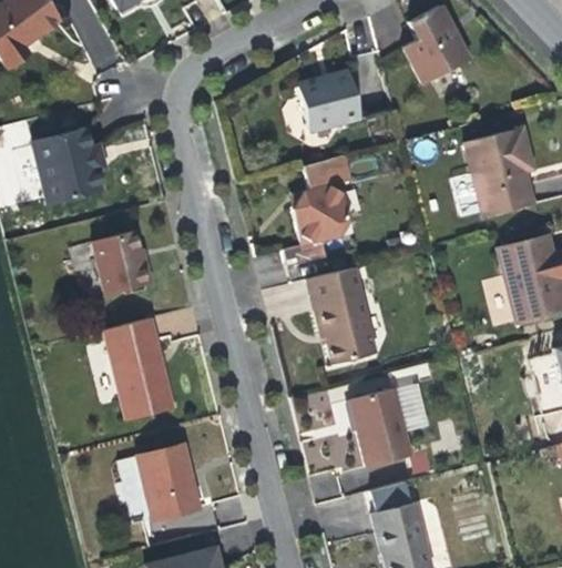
[(65,21),(50,0),(16,0),(0,11),(0,51),(14,71),(34,57),(28,48),(48,34),(65,21)]
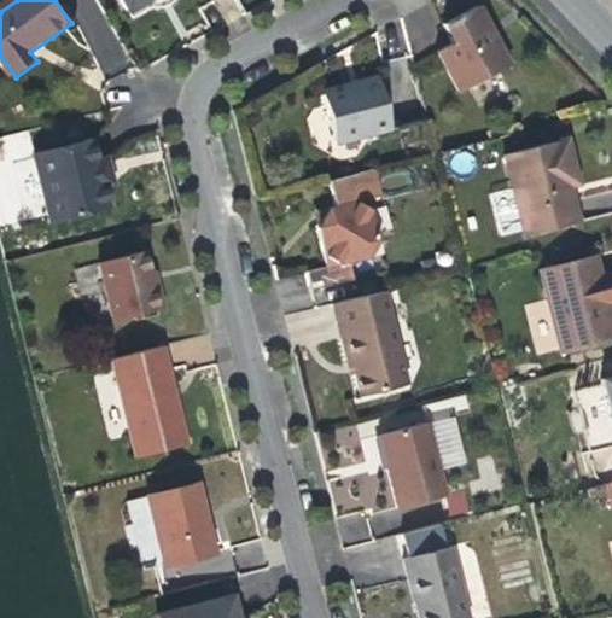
[(123,0),(129,11),(147,0),(123,0)]
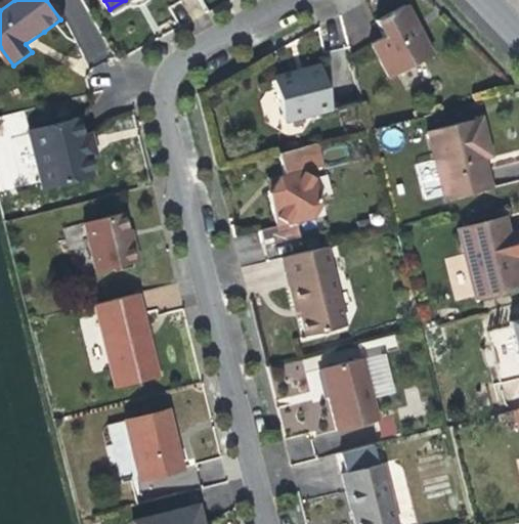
[(434,57),(407,7),(391,16),(379,24),(387,39),(375,46),(393,80),(434,57)]
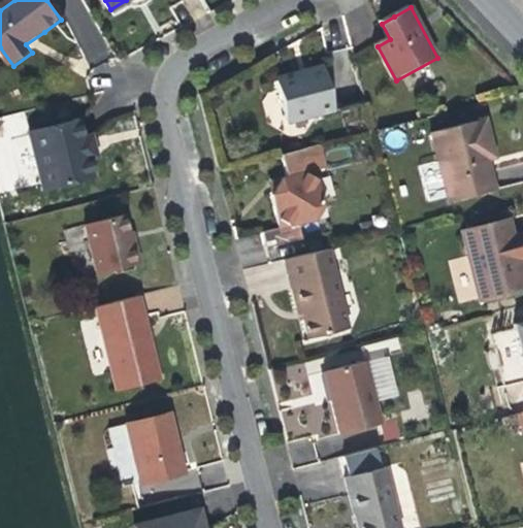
[(338,52),(339,81),(354,80),(353,51),(338,52)]
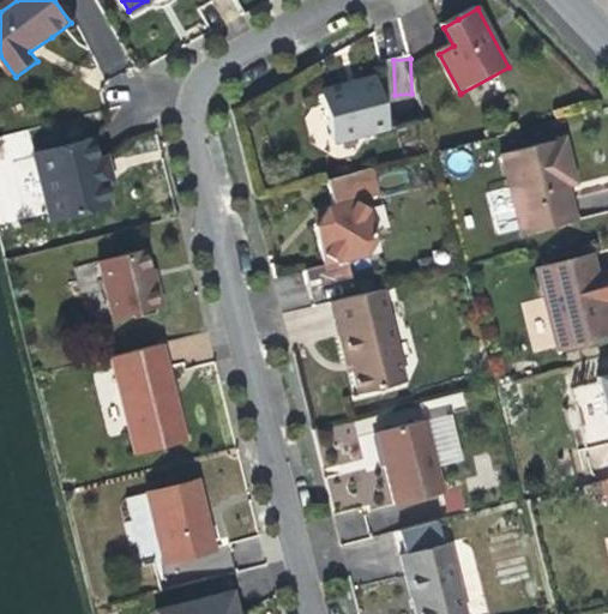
[(393,128),(380,77),(363,80),(365,88),(359,90),(353,91),(351,85),(325,92),(339,143),(393,128)]
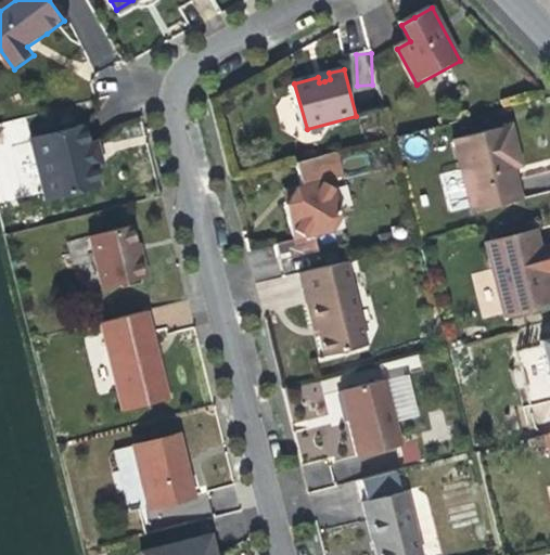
[(516,123),(459,137),(477,210),(527,197),(522,175),(519,163),(526,160),(516,123)]
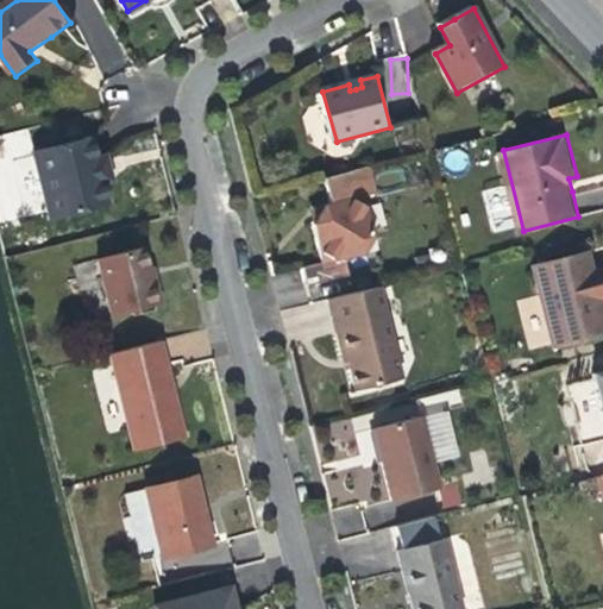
[(98,139),(92,140),(106,206),(114,203),(108,177),(115,176),(113,165),(111,155),(101,157),(98,139)]
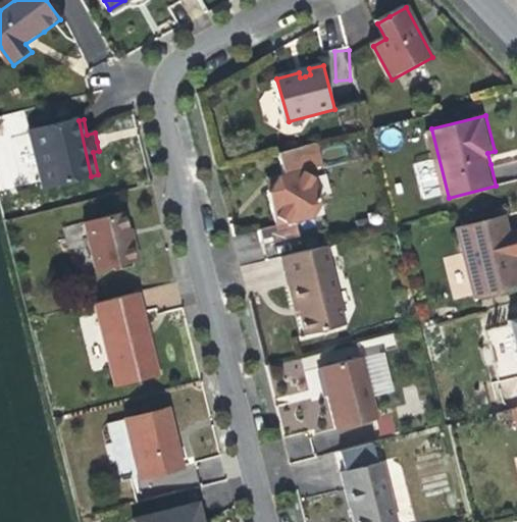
[(79,120),(29,132),(42,188),(91,176),(79,120)]
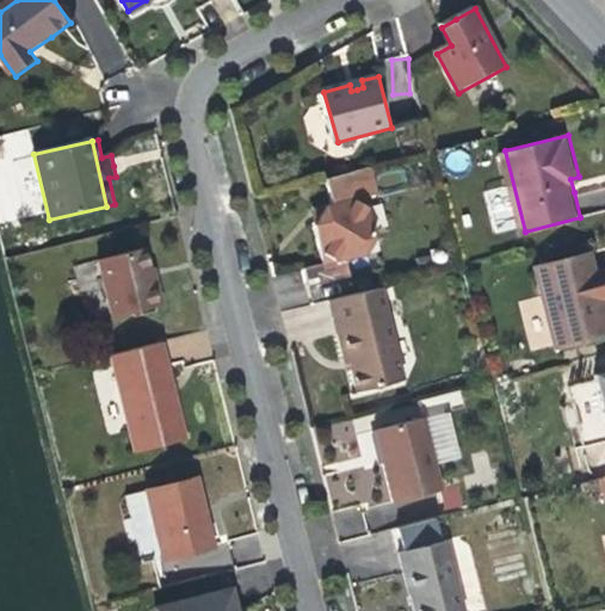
[(319,209),(369,197),(362,170),(313,181),(319,209)]
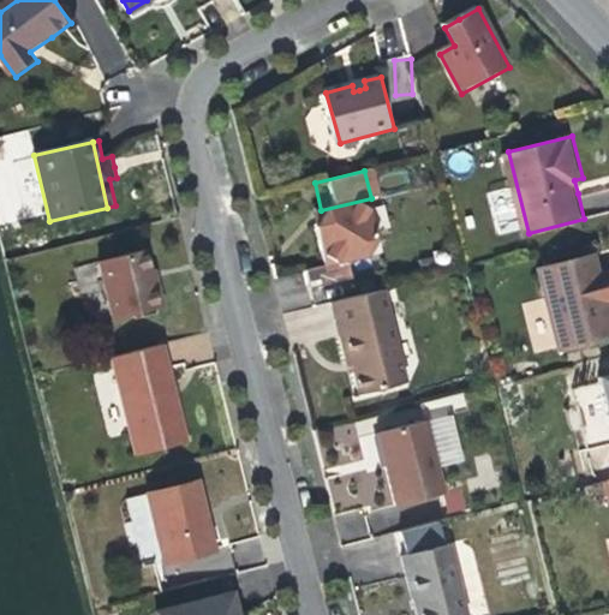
[(371,198),(321,210),(315,212),(322,240),(328,267),(347,262),(384,252),(371,198)]
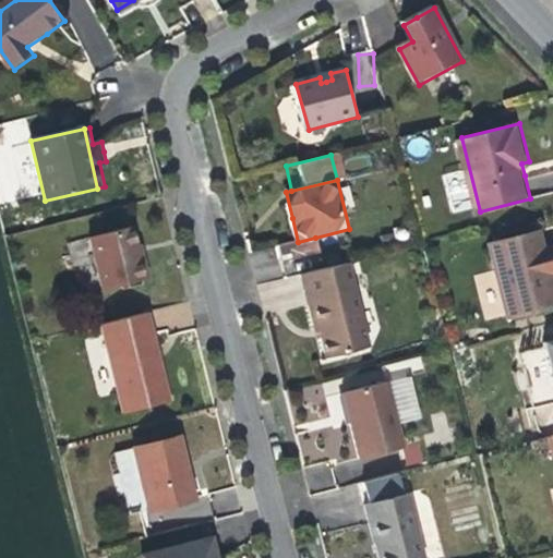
[(134,229),(91,240),(105,293),(148,282),(142,257),(134,229)]
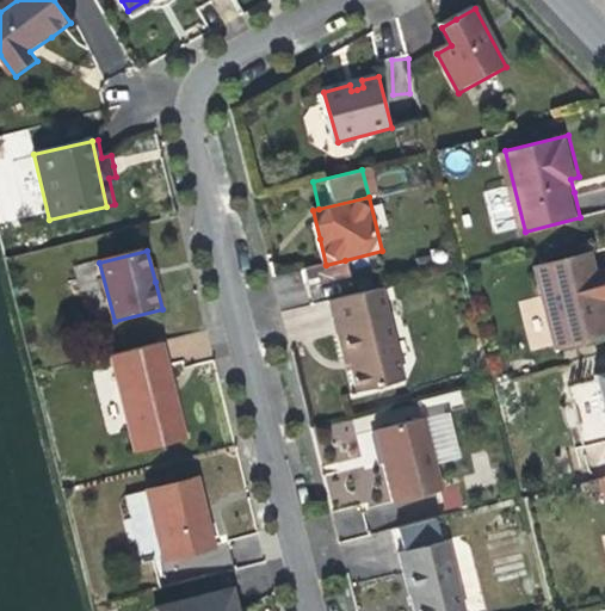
[(592,252),(536,266),(556,346),(604,333),(604,301),(604,276),(599,277),(592,252)]
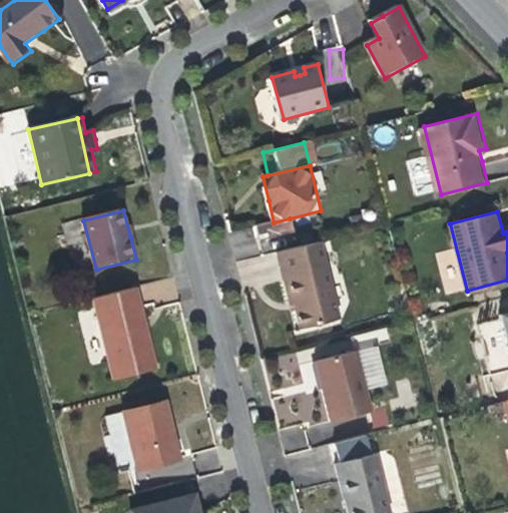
[(293,231),(290,218),(274,222),(254,227),(258,239),(293,231)]
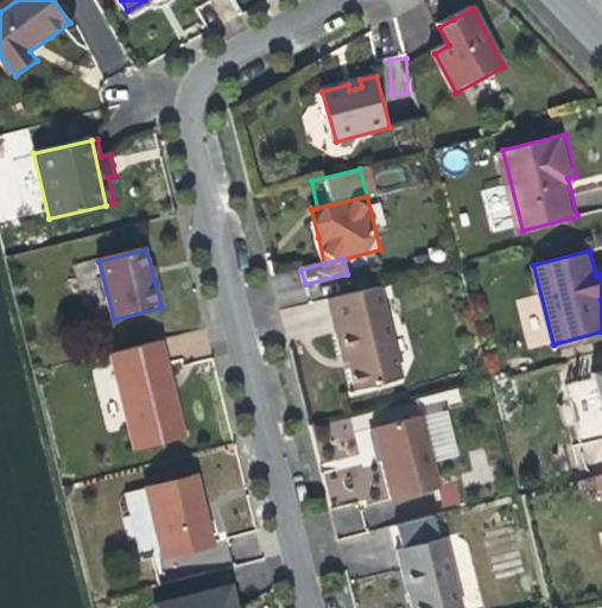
[(381,285),(329,299),(340,340),(342,354),(349,352),(359,388),(405,378),(381,285)]
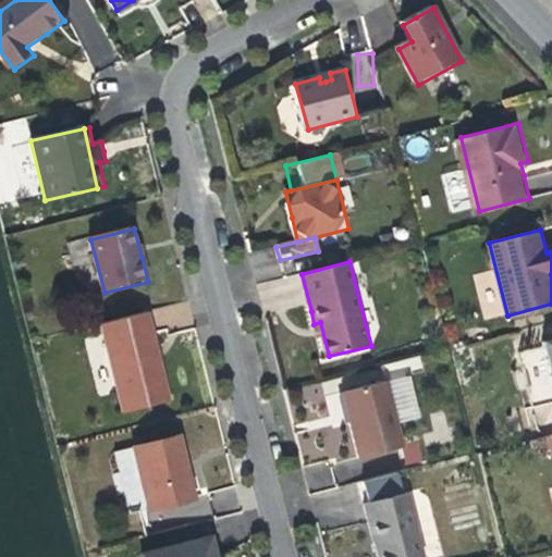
[(146,313),(97,325),(119,413),(169,401),(158,360),(146,313)]
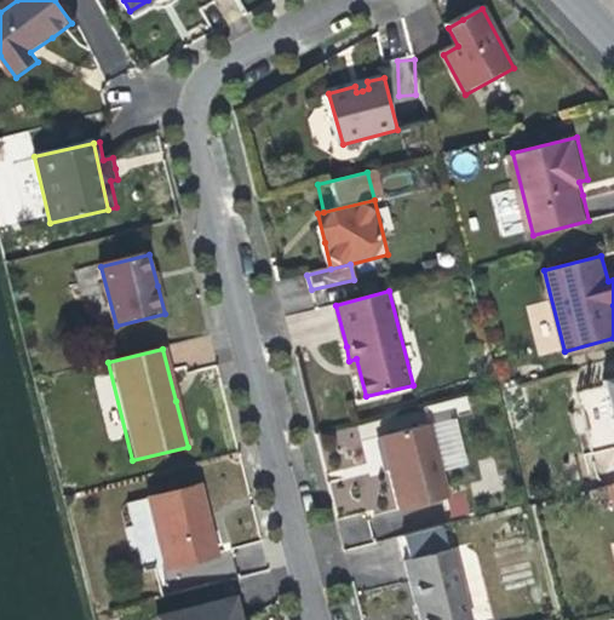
[(434,422),(383,435),(392,474),(401,511),(453,498),(434,422)]
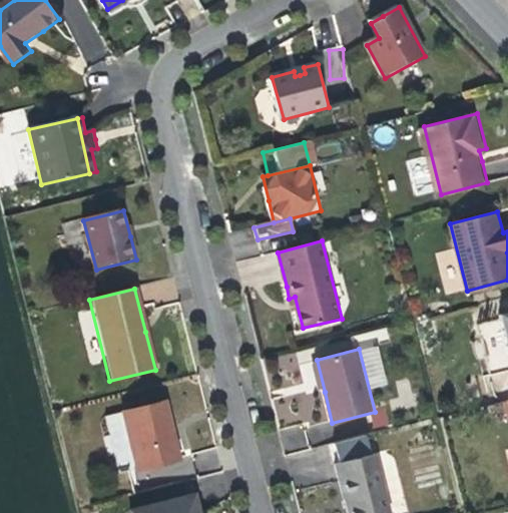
[(169,401),(162,403),(171,437),(178,435),(174,422),(169,401)]
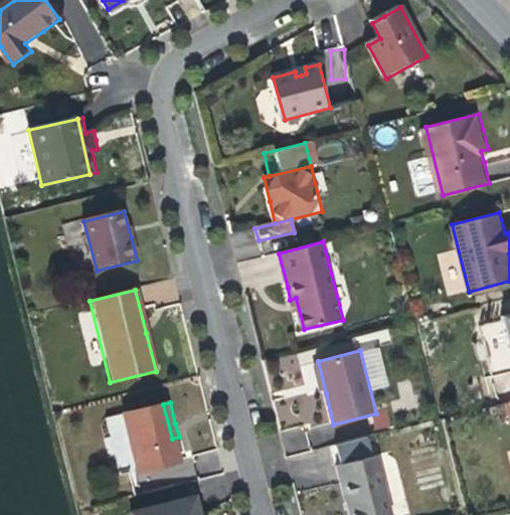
[(163,404),(127,414),(142,472),(185,461),(179,437),(172,439),(163,404)]
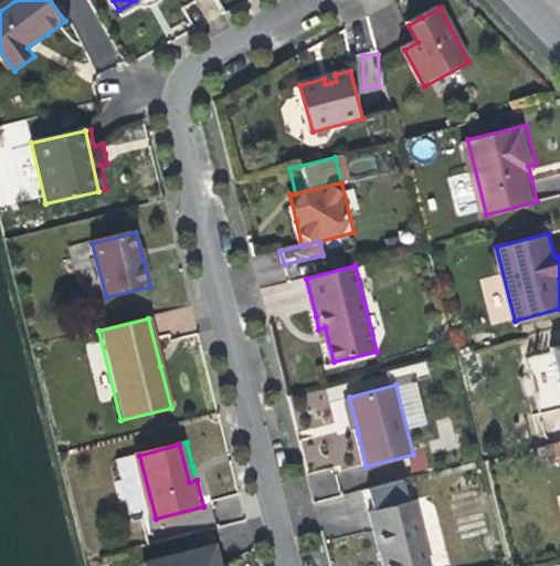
[(416,472),(434,469),(430,448),(412,451),(416,472)]
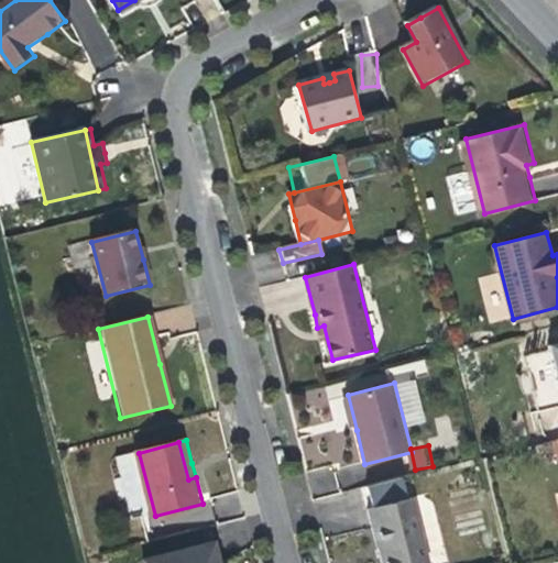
[(413,497),(369,508),(378,541),(382,562),(425,562),(430,562),(413,497)]
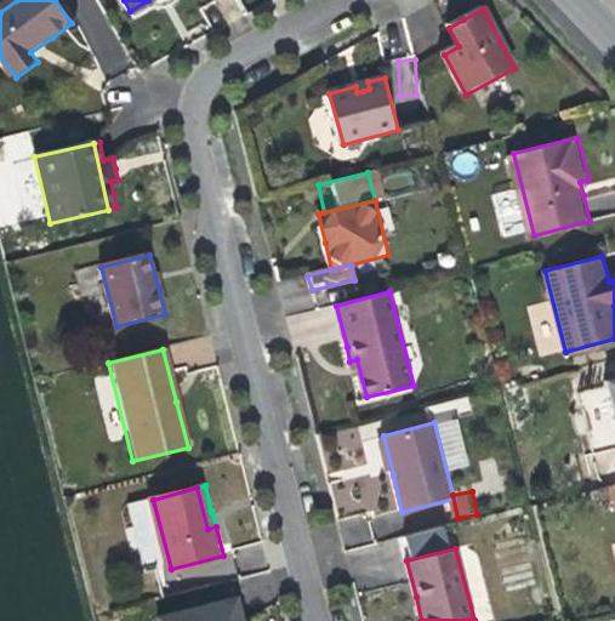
[(161,617),(161,620),(240,620),(237,599),(161,617)]
